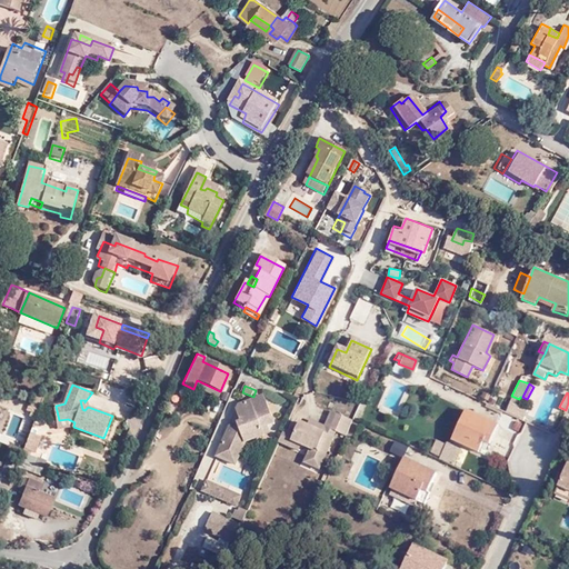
[(263,428),(268,426),(275,422),(263,397),(239,407),(236,411),(242,423),(230,427),(218,451),(232,457),(239,441),(245,446),(266,437),(263,428)]
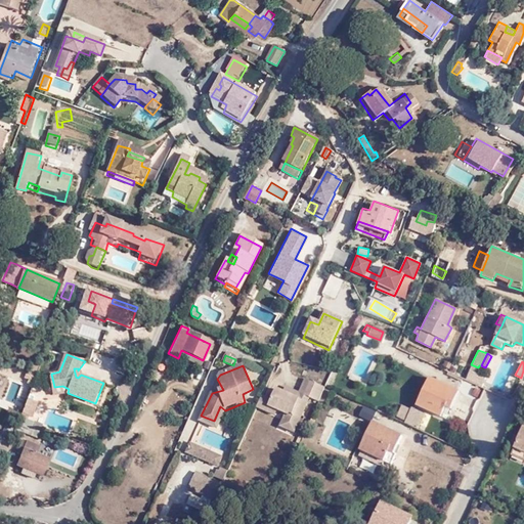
[(436,404),(432,411),(444,417),(448,406),(452,408),(459,392),(429,378),(421,398),(436,404)]
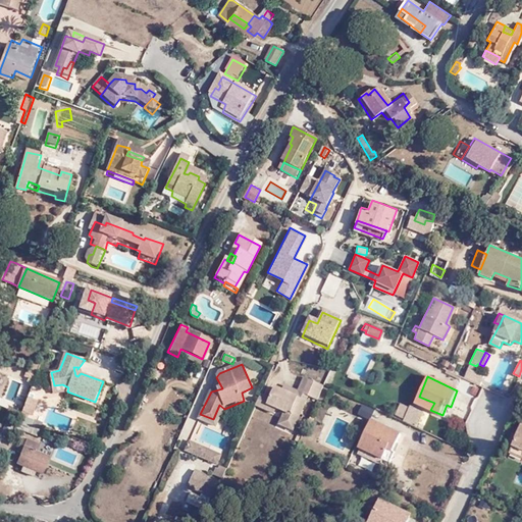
[(283,385),(280,390),(306,400),(307,396),(302,394),(308,380),(302,377),(296,390),(283,385)]
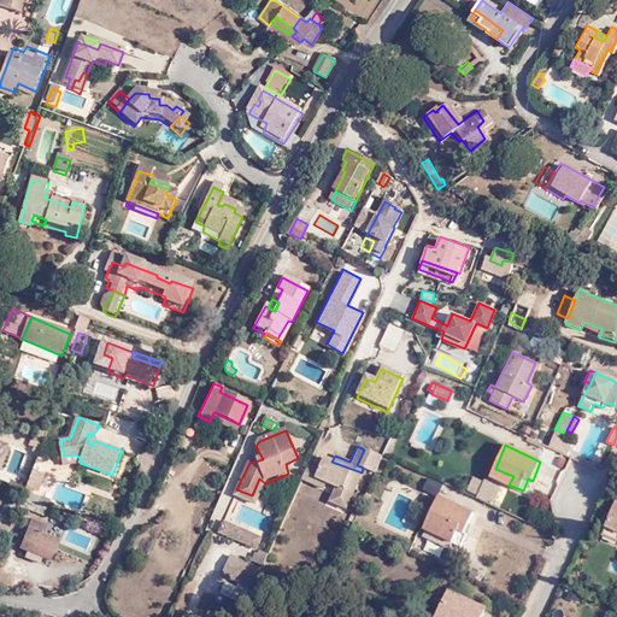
[(374,472),(381,457),(364,450),(357,465),(363,468),(374,472)]
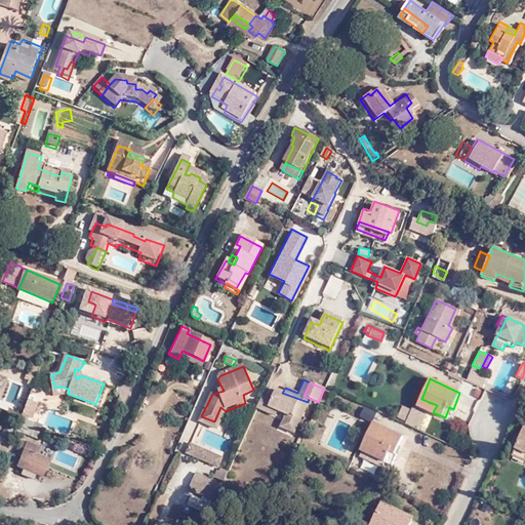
[(65,393),(68,394),(69,390),(63,387),(54,388),(55,396),(65,393)]
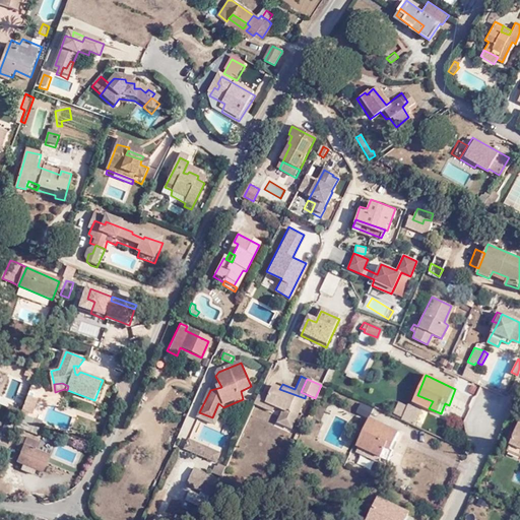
[(273,386),(268,397),(266,403),(273,407),(282,411),(277,424),(290,429),(305,398),(279,389),(273,386)]
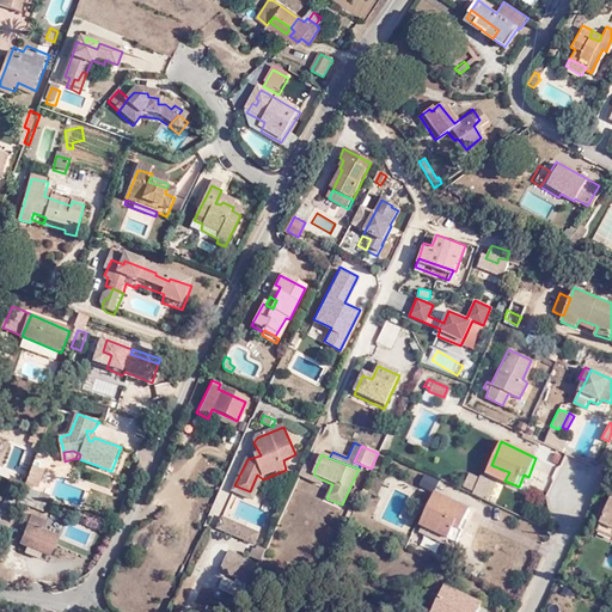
[(316,467),(305,463),(299,476),(319,485),(322,479),(313,475),(316,467)]
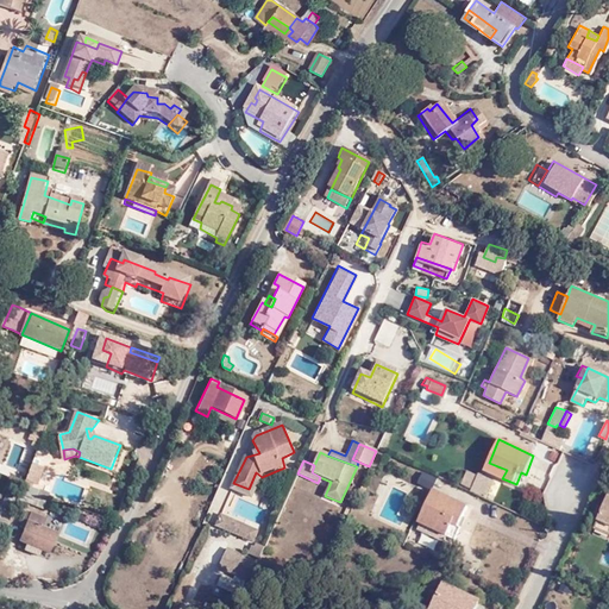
[(485,471),(502,478),(507,470),(489,463),(485,471)]
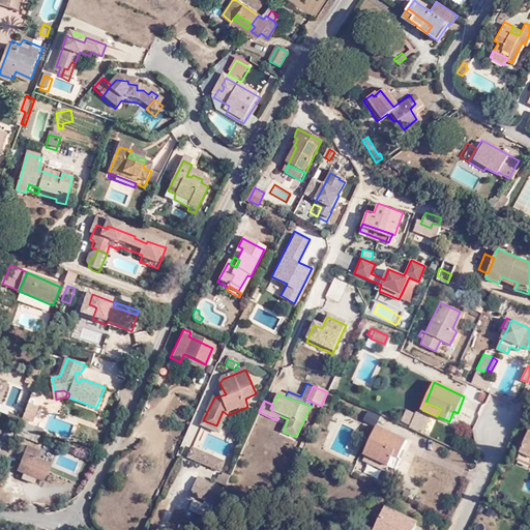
[(23,418),(31,421),(35,423),(40,408),(29,404),(23,418)]
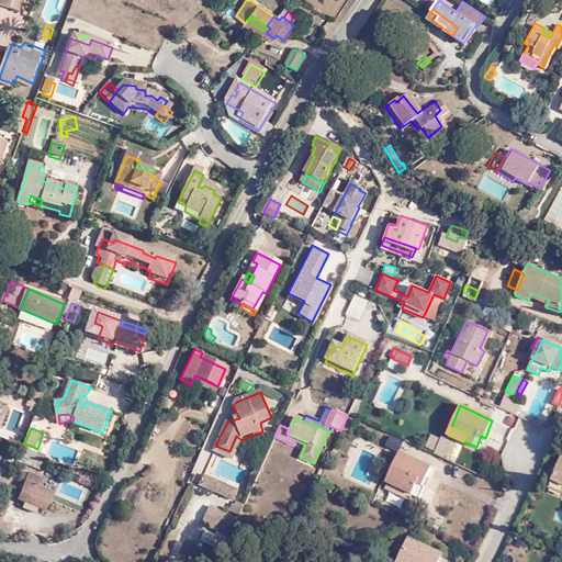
[(400,451),(404,440),(390,435),(385,446),(400,451)]
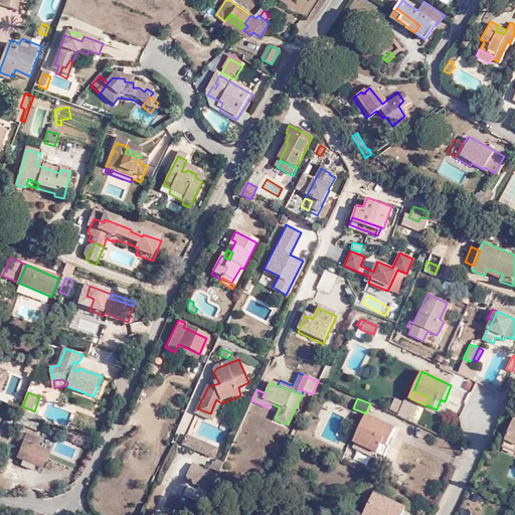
[(399,414),(404,403),(394,398),(389,410),(399,414)]
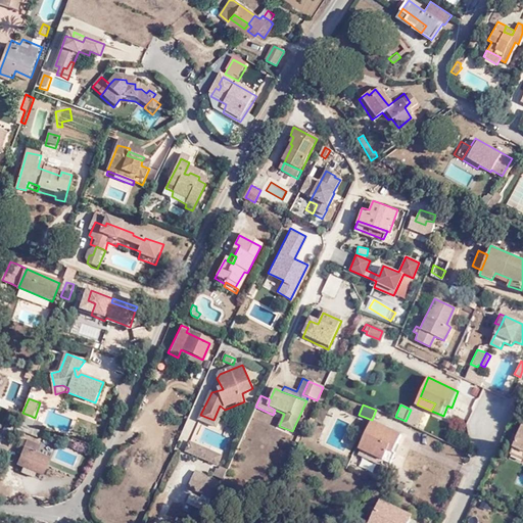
[(214,420),(200,415),(198,420),(216,428),(225,410),(220,406),(214,420)]
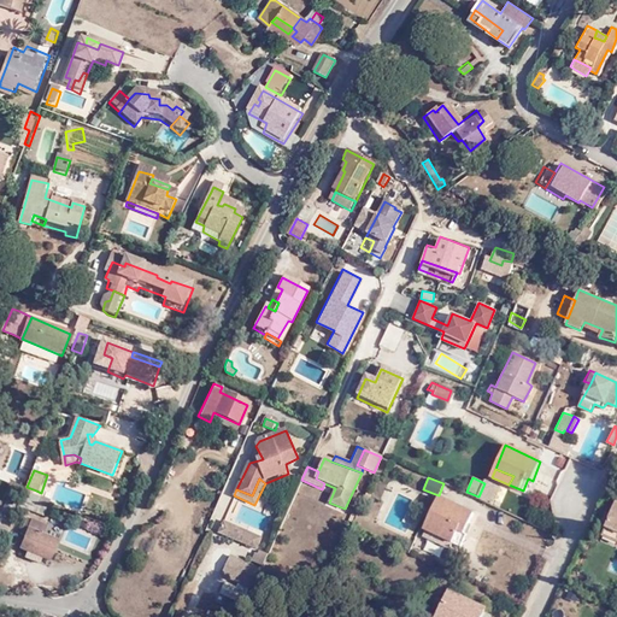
[(27,487),(24,494),(34,497),(36,491),(27,487)]
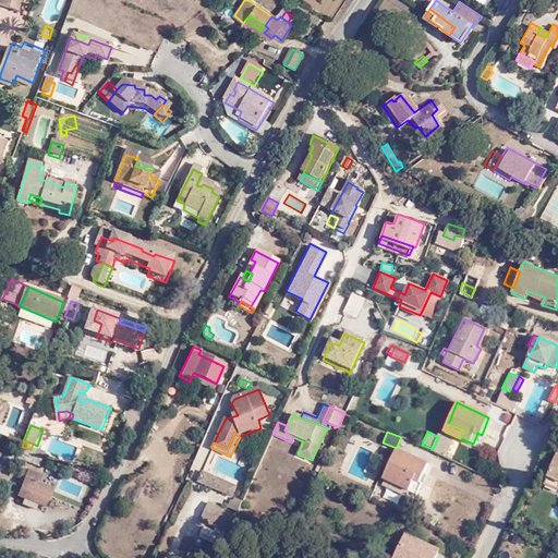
[(35,463),(38,455),(22,448),(20,453),(17,458),(35,463)]
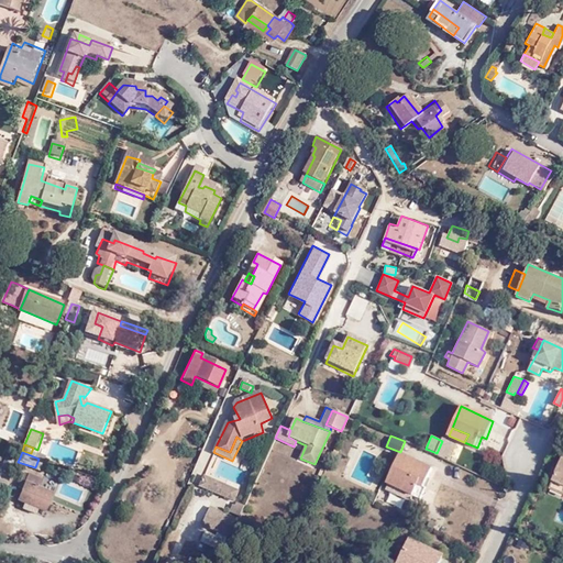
[(401,453),(390,476),(407,484),(403,489),(414,496),(420,485),(426,487),(433,467),(401,453)]
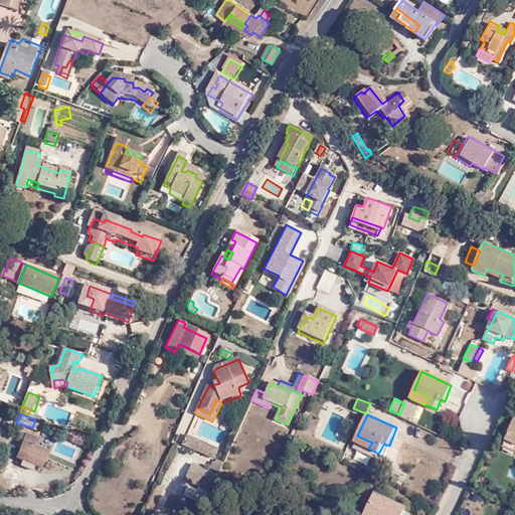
[(505,439),(514,443),(514,417),(505,439)]
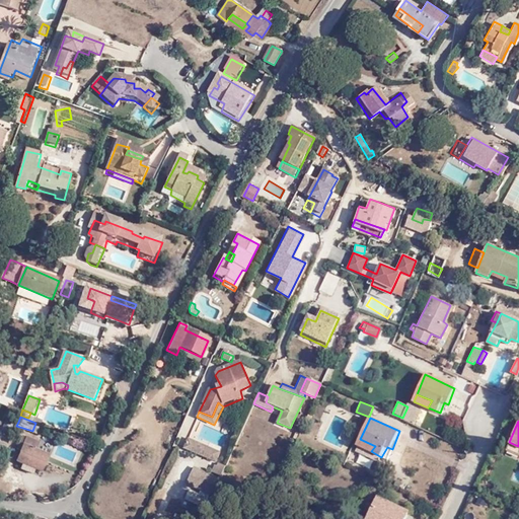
[(221,450),(188,436),(183,446),(216,459),(221,450)]
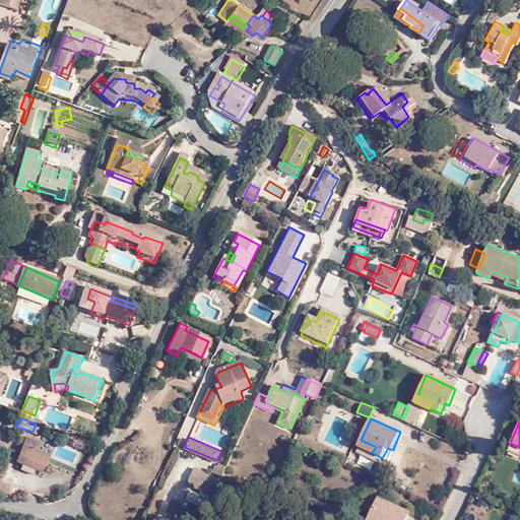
[(19,462),(26,465),(38,470),(44,473),(50,458),(38,452),(42,444),(26,438),(20,451),(24,453),(19,462)]
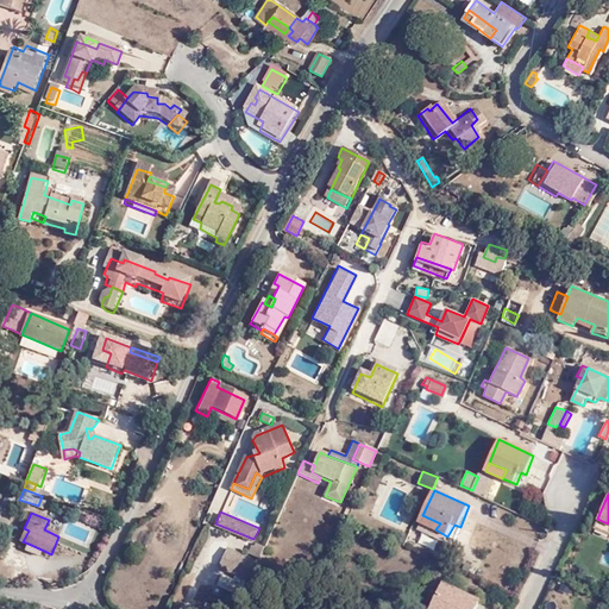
[(440,523),(422,515),(420,521),(435,529),(440,523)]
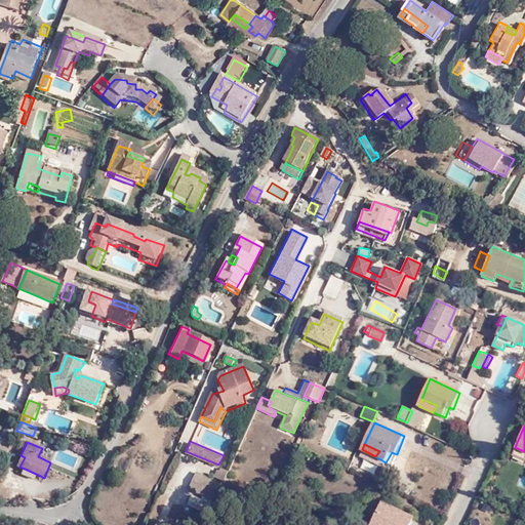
[(523,460),(524,456),(524,451),(515,447),(511,454),(523,460)]
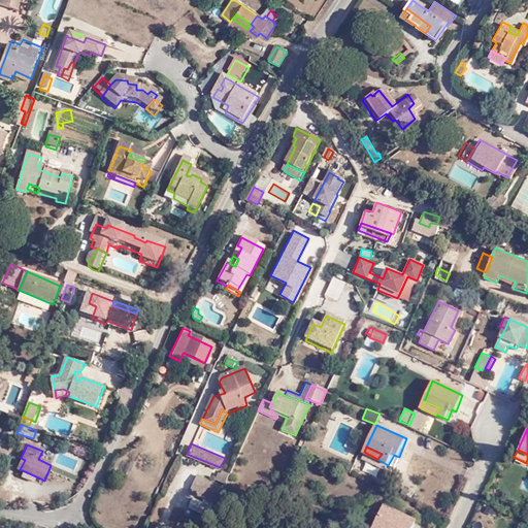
[(191,488),(217,499),(219,496),(224,484),(199,471),(191,488)]
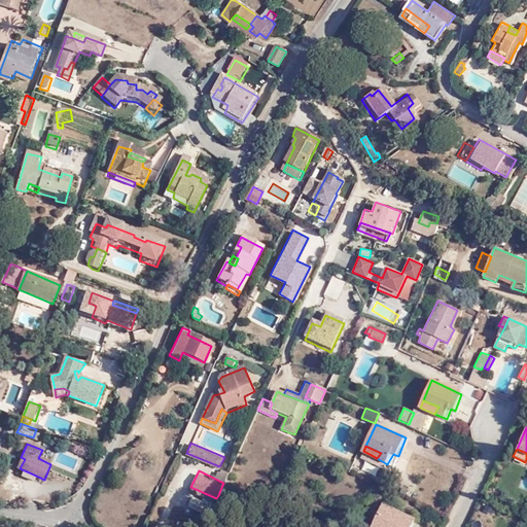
[(26,476),(37,481),(38,477),(27,471),(26,476)]
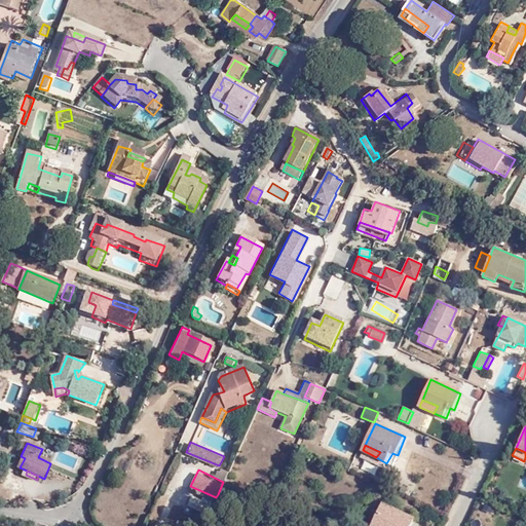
[(306,492),(292,489),(290,498),(304,502),(306,492)]
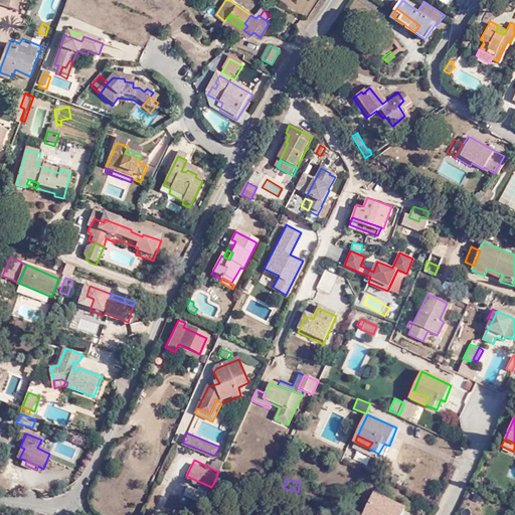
[(187,484),(183,496),(200,502),(204,491),(187,484)]
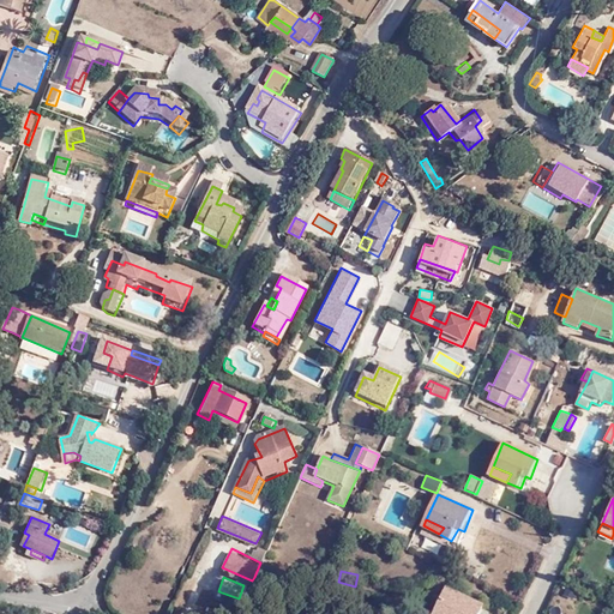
[(477,613),(482,605),(447,588),(434,613),(477,613)]
